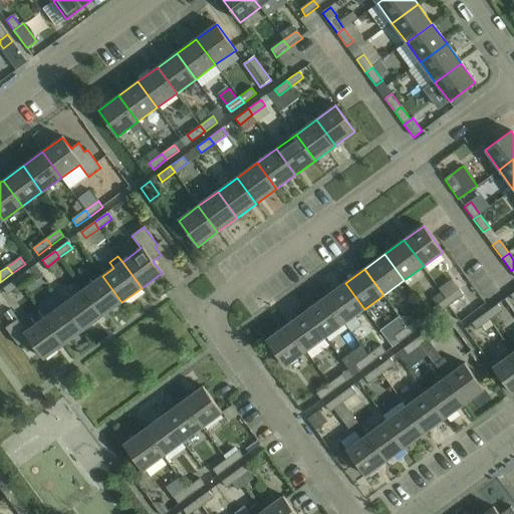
[(29,270),(16,279),(21,286),(34,276),(29,270)]
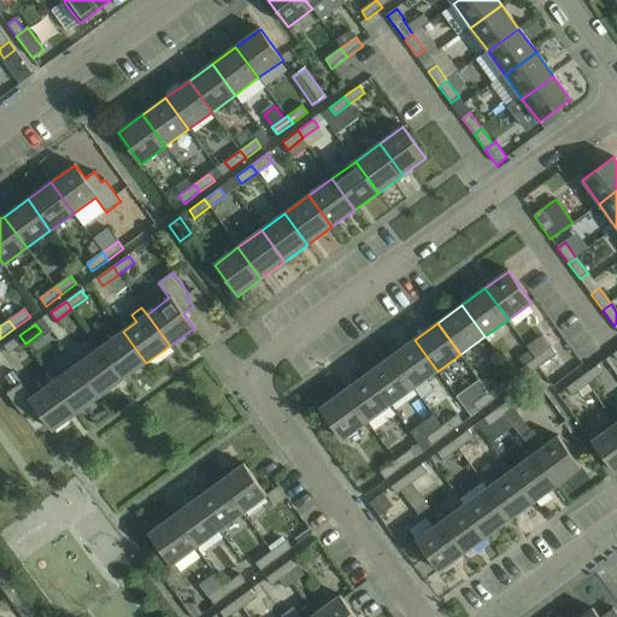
[(123,331),(100,348),(123,380),(146,363),(123,331)]
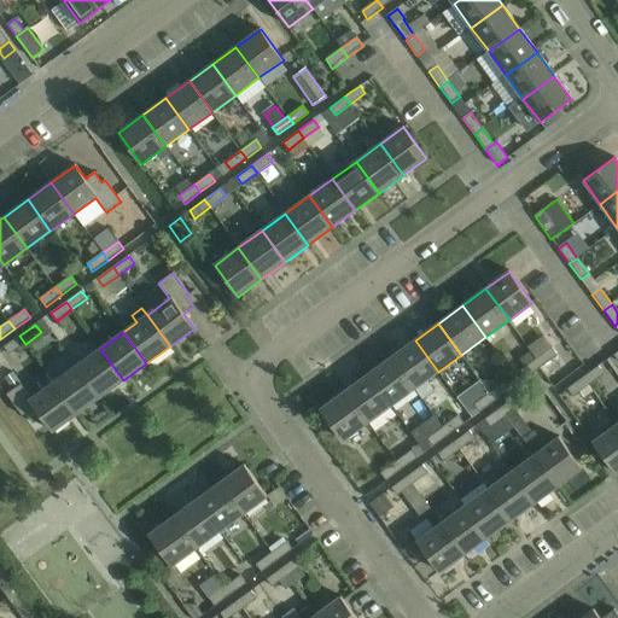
[(25,344),(19,336),(4,348),(10,355),(25,344)]
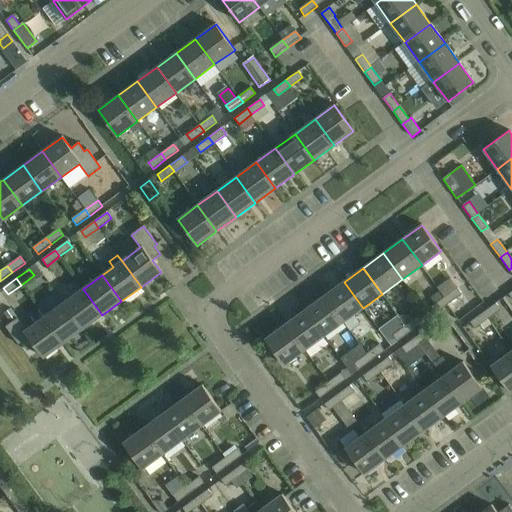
[(363,308),(344,282),(324,296),(343,322),(344,322),(350,331),(360,324),(354,315),(363,308)]
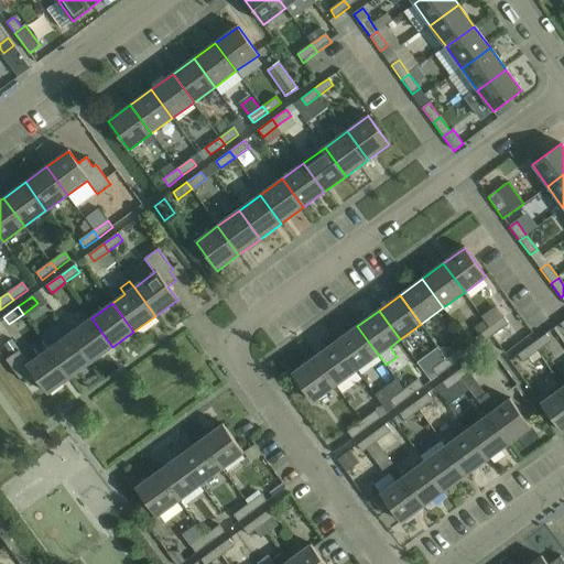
[(489,327),(495,333),(508,323),(503,316),(503,317),(489,327)]
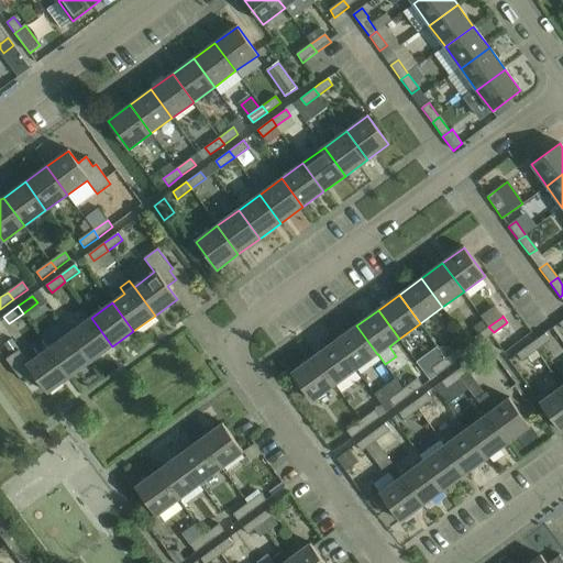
[(112,346),(91,318),(70,333),(91,362),(112,346)]
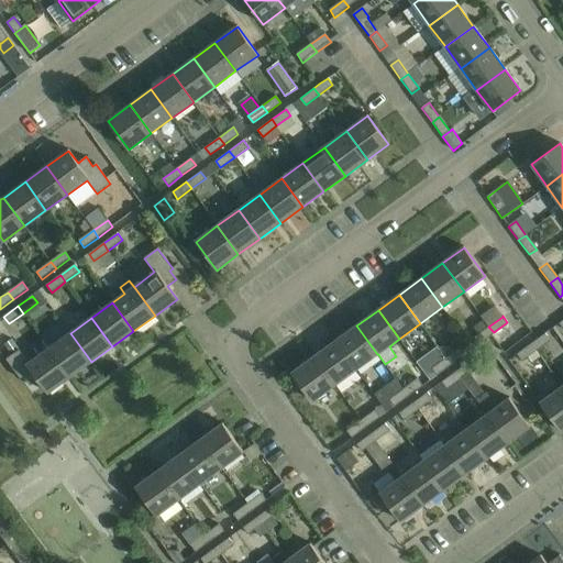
[(377,354),(356,326),(335,341),(356,371),(377,354)]
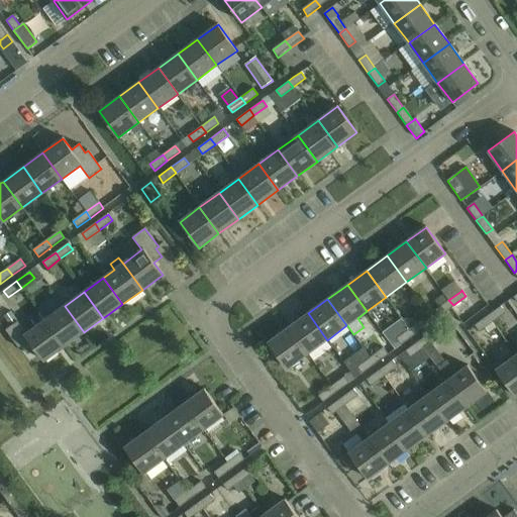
[(436,309),(440,315),(453,305),(448,300),(436,309)]
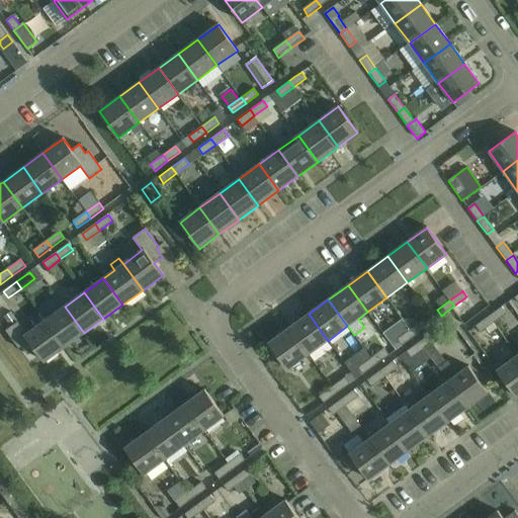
[(65,307),(45,321),(64,347),(84,333),(65,307)]
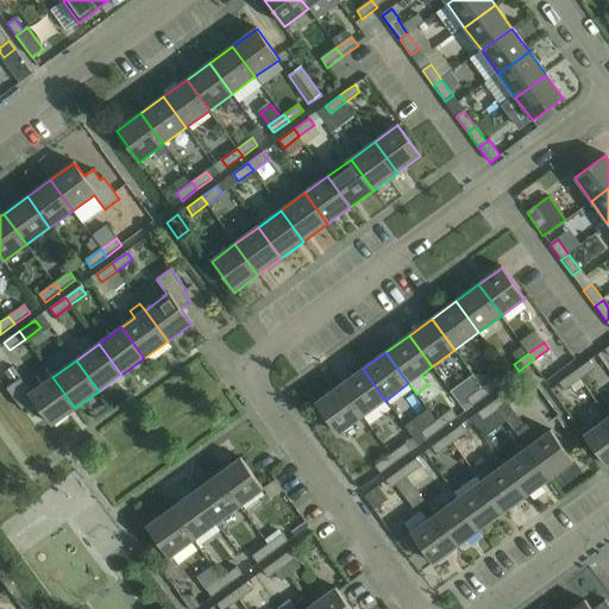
[(575,372),(581,380),(596,369),(590,360),(575,372)]
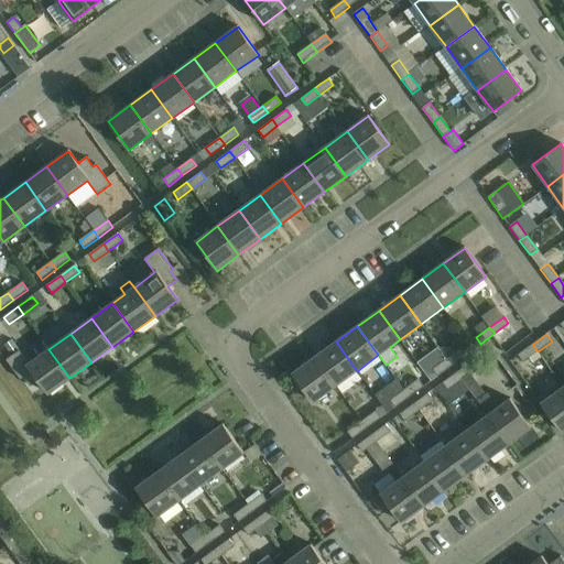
[(18,349),(11,339),(3,345),(11,355),(18,349)]
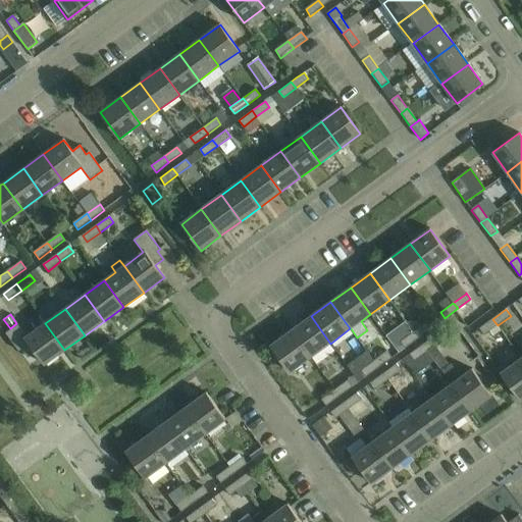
[(311,316),(291,331),(310,358),(330,344),(311,316)]
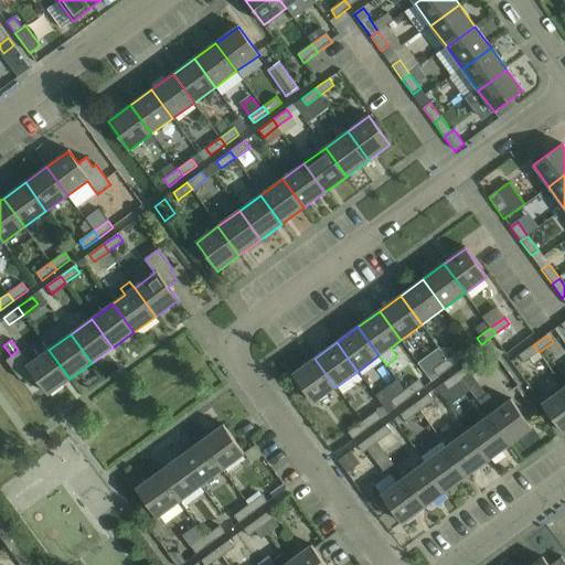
[(40,358),(29,365),(19,351),(6,361),(21,381),(24,379),(31,388),(39,382),(48,395),(70,379),(49,350),(49,351),(44,344),(34,351),(40,358)]
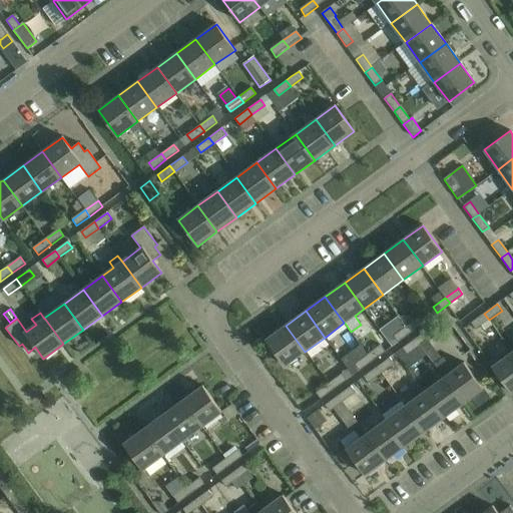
[(489,320),(484,314),(471,323),(476,330),(489,320)]
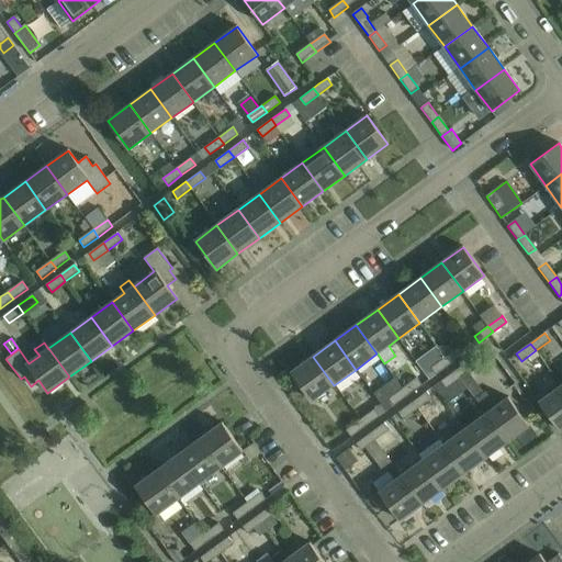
[(416,361),(429,379),(436,373),(431,367),(445,357),(437,346),(416,361)]
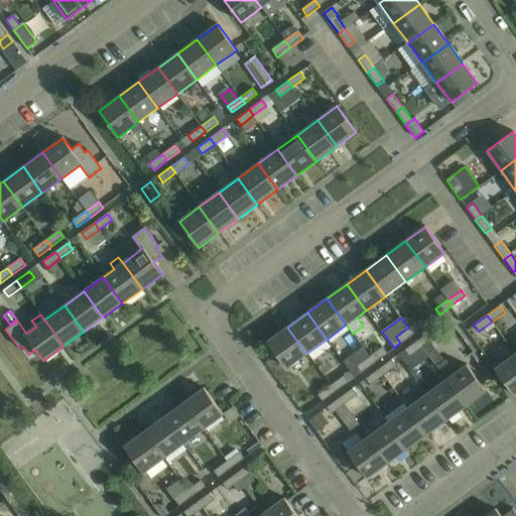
[(409,328),(413,334),(426,325),(421,318),(417,321),(409,328)]
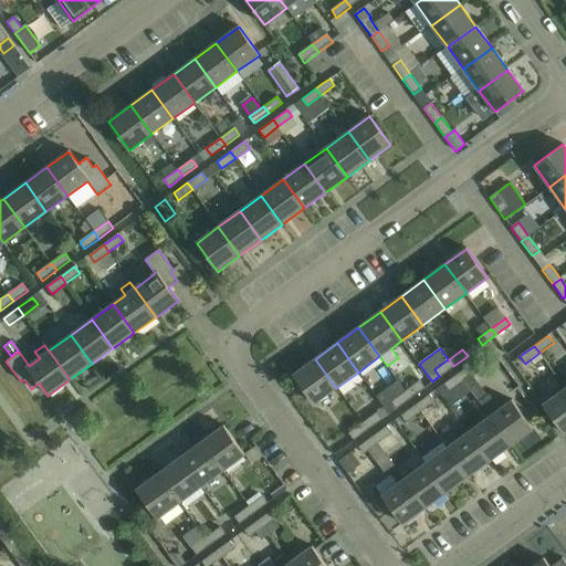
[(336,388),(315,359),(293,375),(314,404),(336,388)]
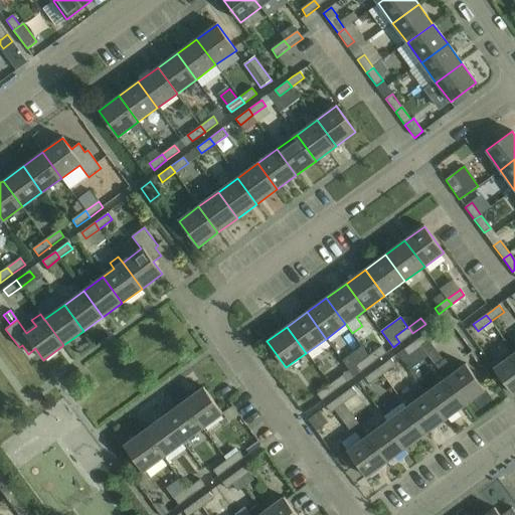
[(395,336),(399,342),(412,333),(408,327),(407,327),(395,336)]
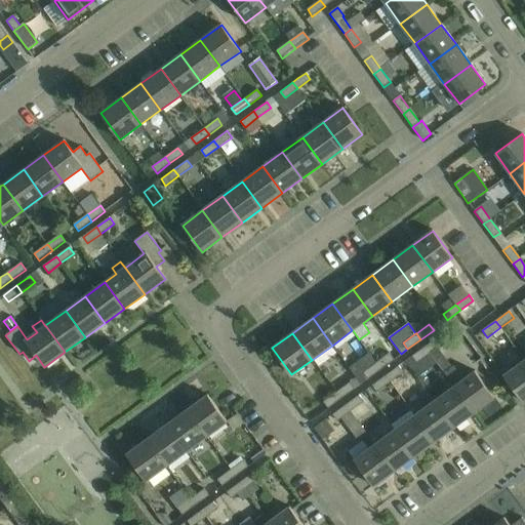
[(426,346),(430,353),(443,342),(438,336),(426,346)]
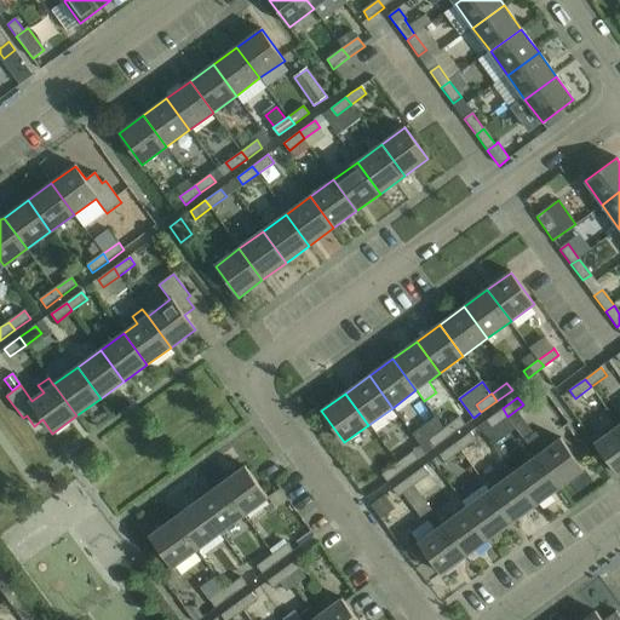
[(492,428),(507,417),(503,408),(487,420),(492,428)]
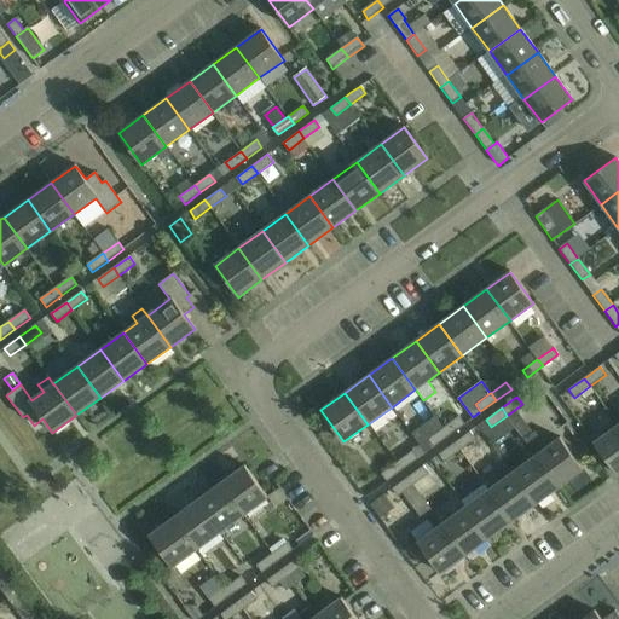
[(420,427),(428,438),(444,427),(435,416),(420,427)]
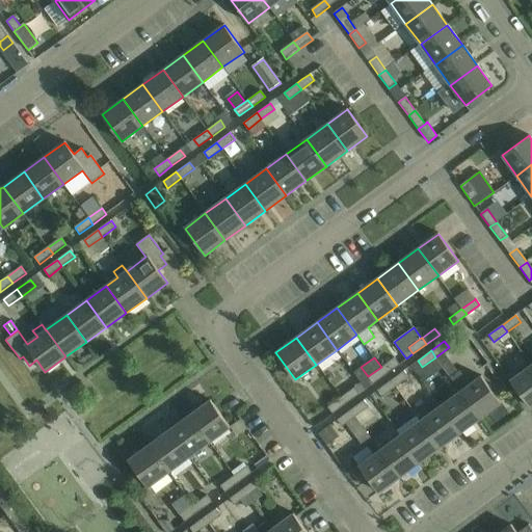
[(395,357),(381,367),(387,374),(399,364),(395,357)]
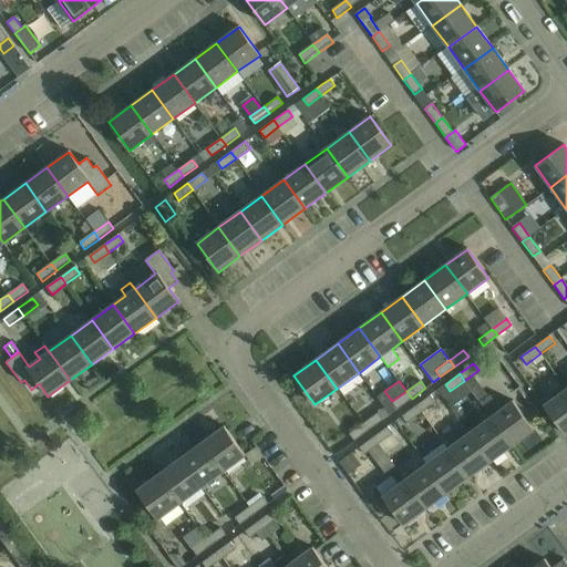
[(566,391),(566,390),(544,405),(565,434),(566,433),(566,391)]
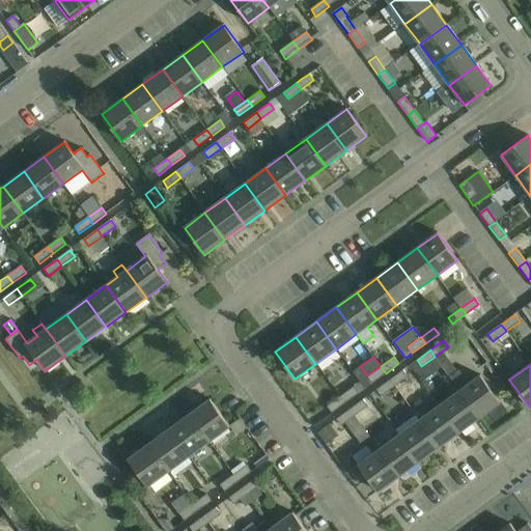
[(367,375),(372,383),(386,373),(381,366),(367,375)]
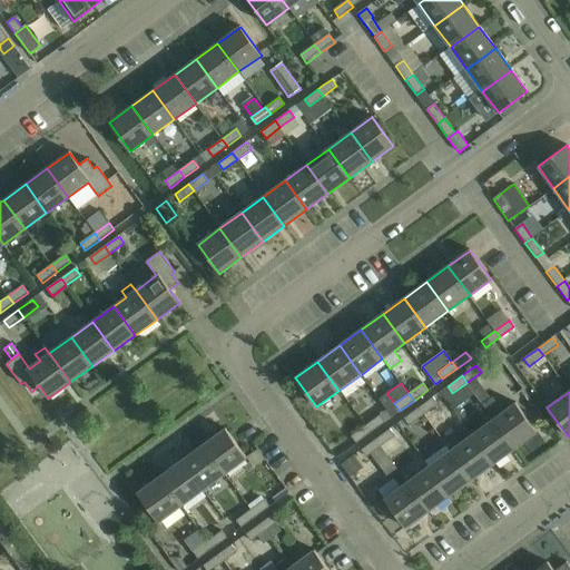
[(419,408),(423,414),(438,404),(432,396),(419,408)]
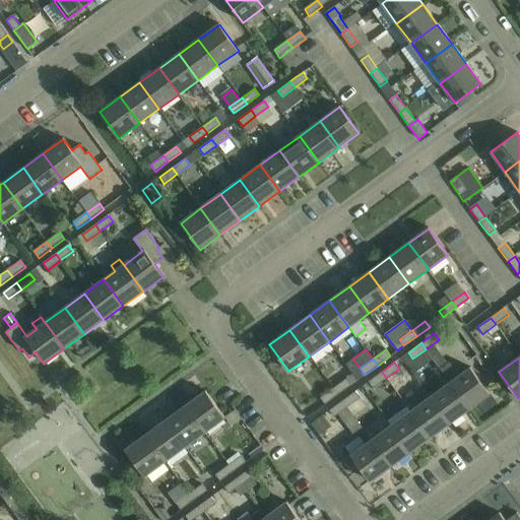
[(440,369),(451,382),(470,408),(490,394),(470,368),(460,375),(450,362),(440,369)]
